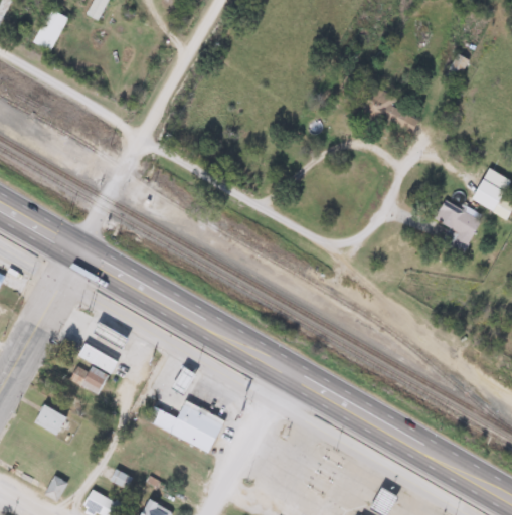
[(12,0),(2,0),(0,6),(0,27),(2,28),(12,0)]
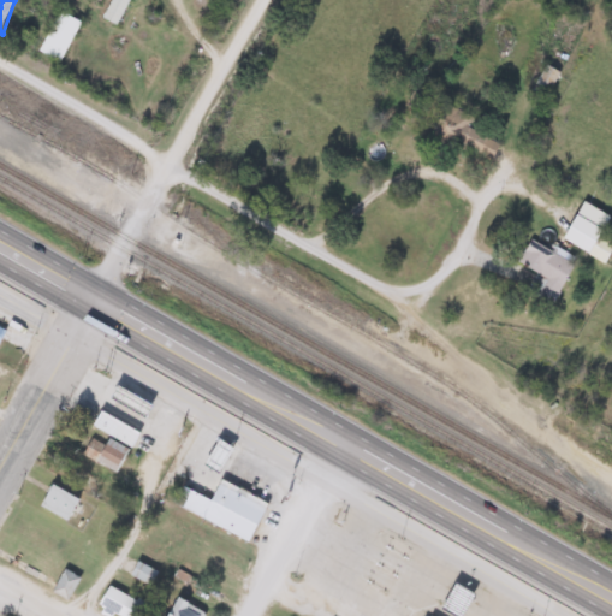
[(113,0),(105,19),(120,27),(131,0),(113,0)]
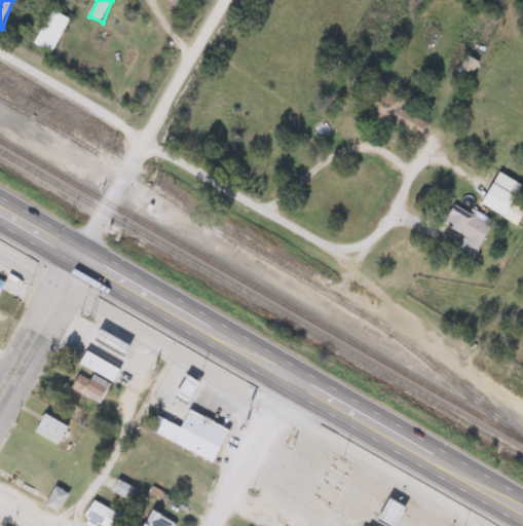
[(34,43),(52,53),(71,19),(52,8),(34,43)]
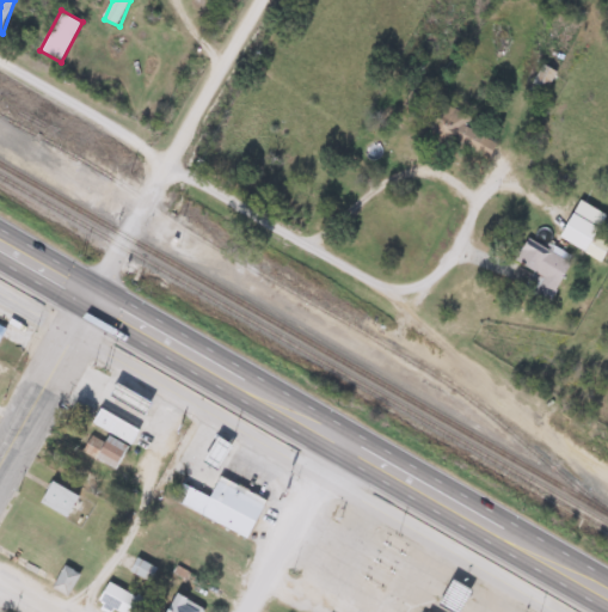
[(559,237),(602,261),(607,250),(607,232),(572,213),(559,237)]
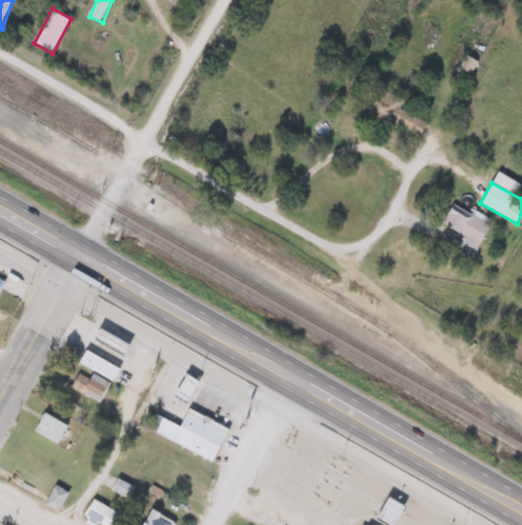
[(459,233),(451,248),(472,260),(491,226),(453,203),(442,223),(459,233)]
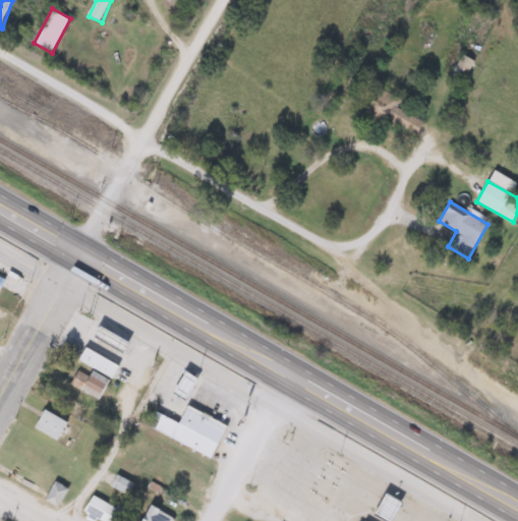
[(95,336),(123,352),(128,342),(100,327),(95,336)]
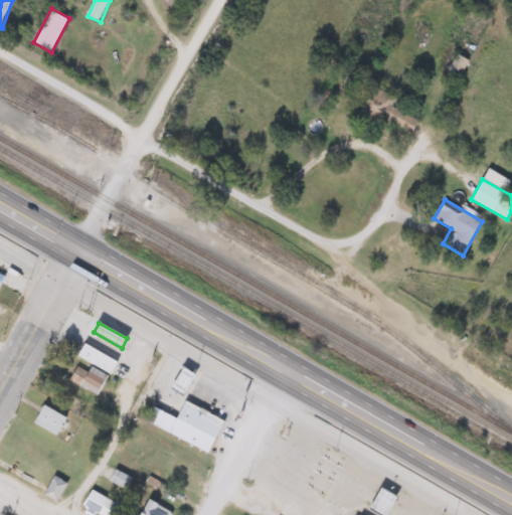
[(119,362),(86,343),(78,355),(112,374),(119,362)]
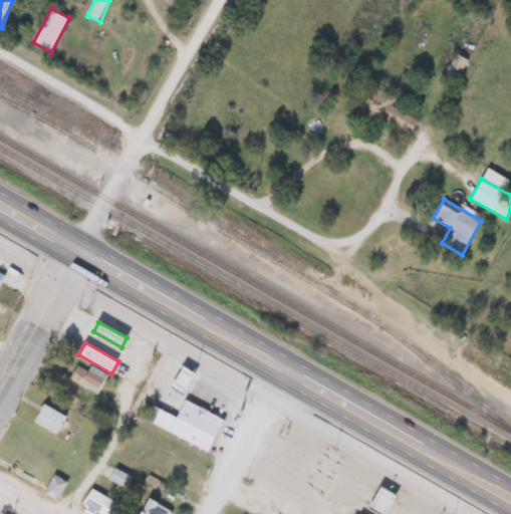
[(98,395),(108,377),(80,361),(71,377),(98,395)]
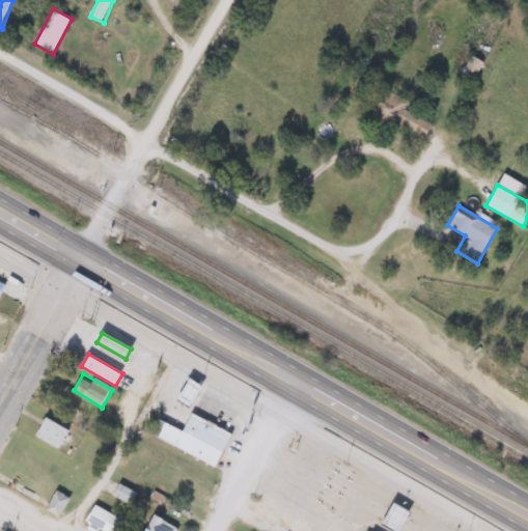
[(177,398),(190,406),(201,386),(189,379),(177,398)]
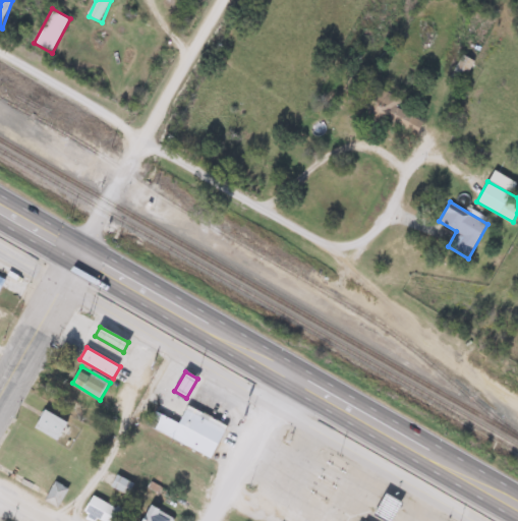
[(228,423),(187,406),(179,422),(158,413),(151,429),(214,456),(228,423)]
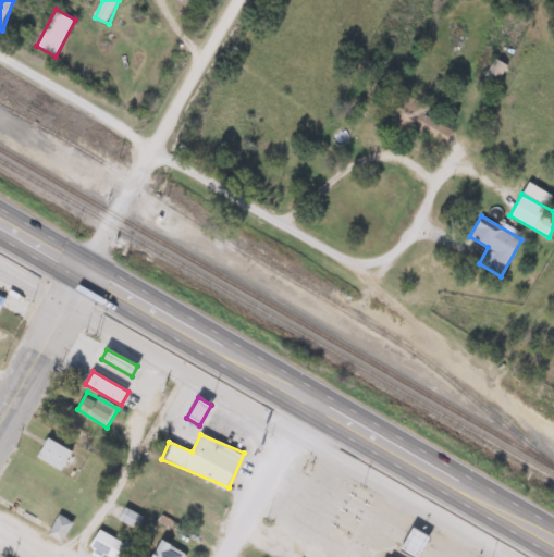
[(37,457),(62,471),(73,452),(48,437),(37,457)]
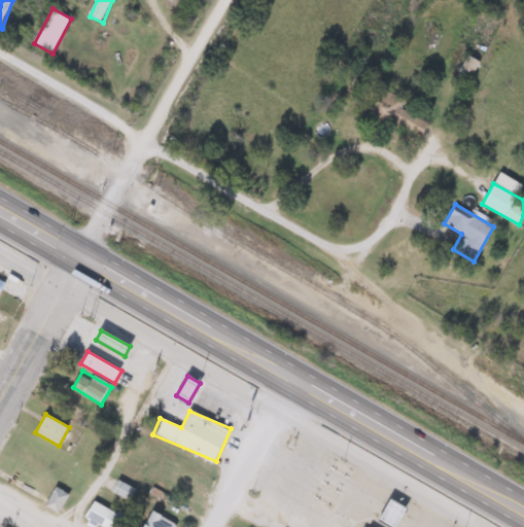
[(114,492),(130,500),(136,489),(119,481),(114,492)]
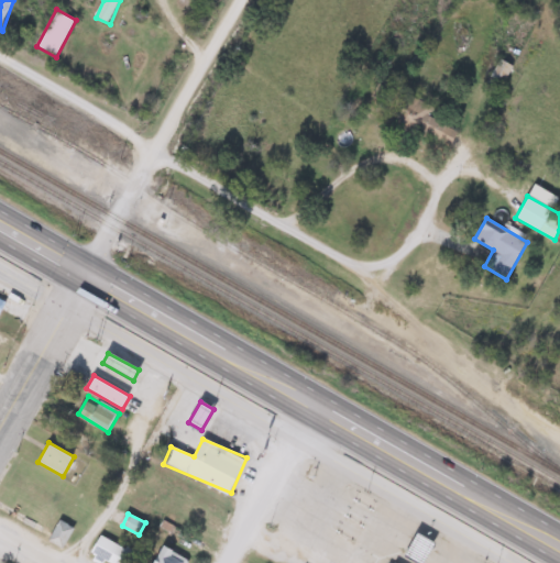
[(63,548),(76,526),(62,517),(48,539),(63,548)]
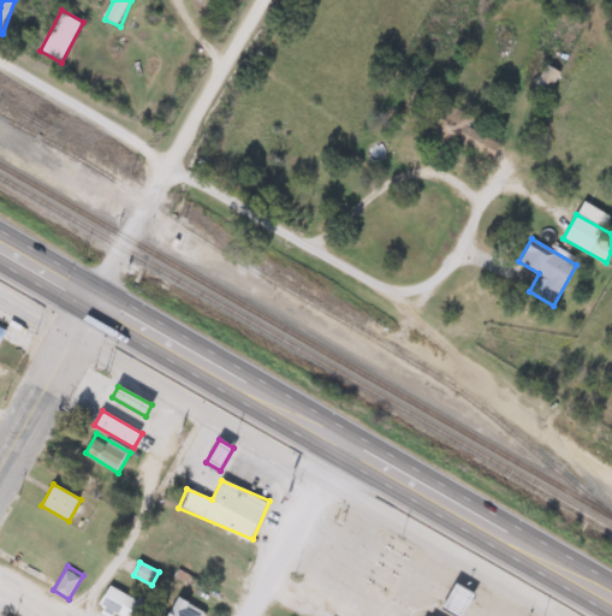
[(462,615),(475,593),(456,584),(443,608),(459,615),(462,615)]
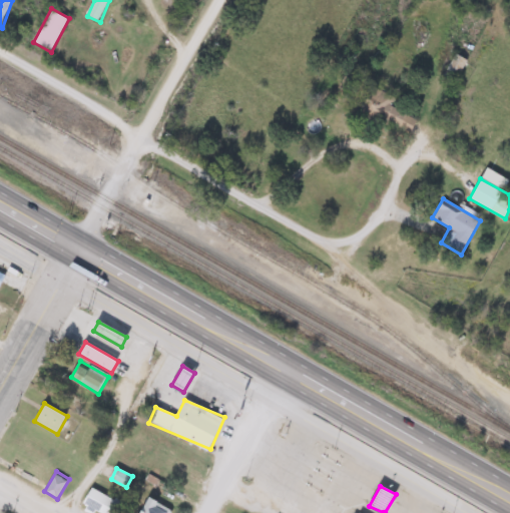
[(118,512),(124,503),(92,487),(83,503),(101,512),(118,512)]
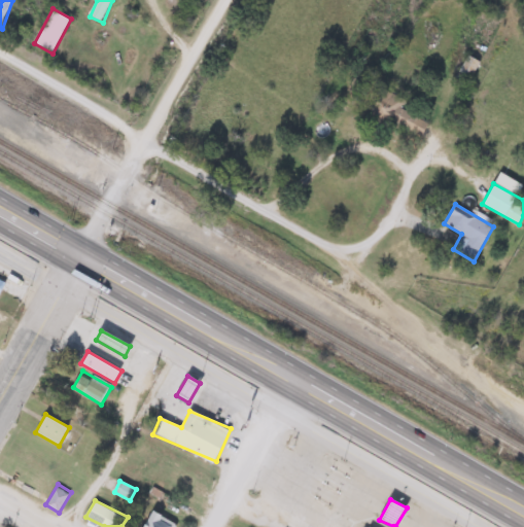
[(143,526),(175,526),(177,524),(151,512),(143,526)]
